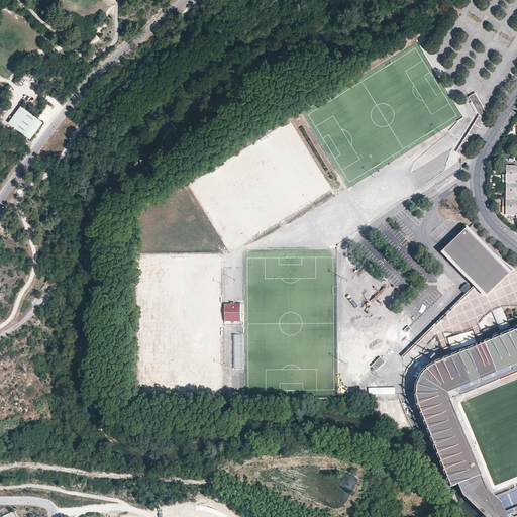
[(461,156),(488,114),(475,93),(468,97),(478,114),(455,151),(461,156)]
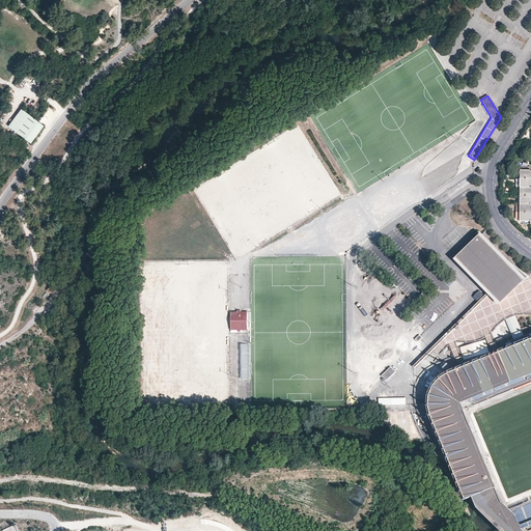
[(14,130),(26,113),(21,109),(8,126),(14,130)]
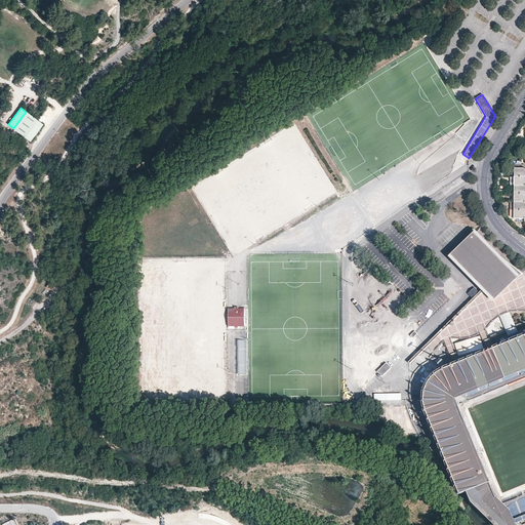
[(40,121),(26,112),(13,128),(27,138),(30,140),(41,125),(42,123),(40,121)]
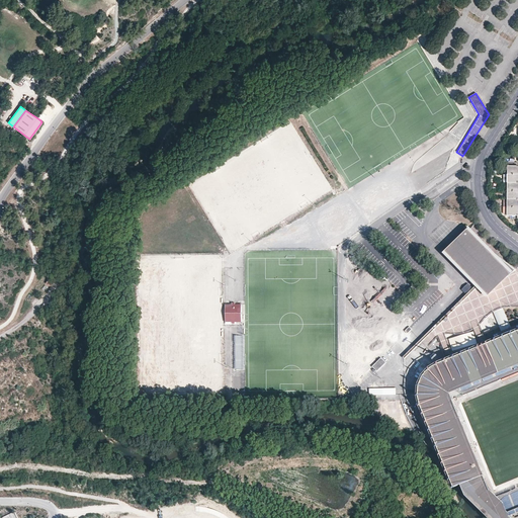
[(30,140),(44,122),(41,121),(40,123),(29,139),(30,140)]
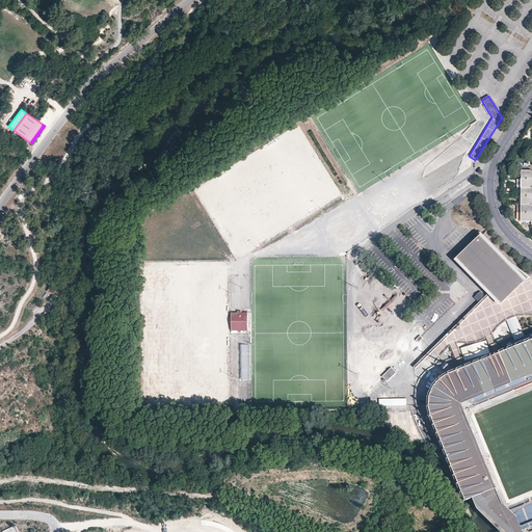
[(531,170),(522,170),(522,179),(522,187),(522,195),(521,221),(531,221),(531,170)]
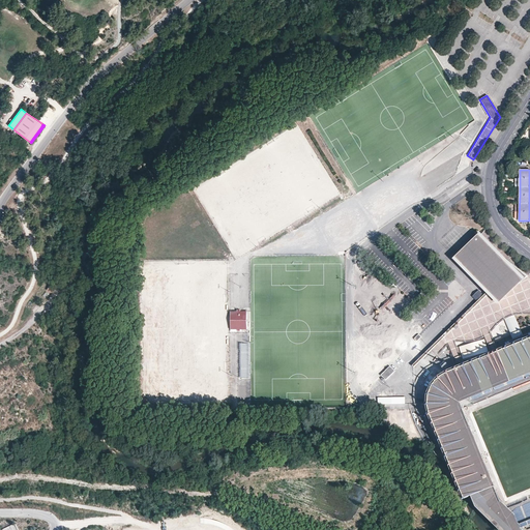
[(521,278),(479,236),(455,260),(487,292),(497,302),(521,278)]
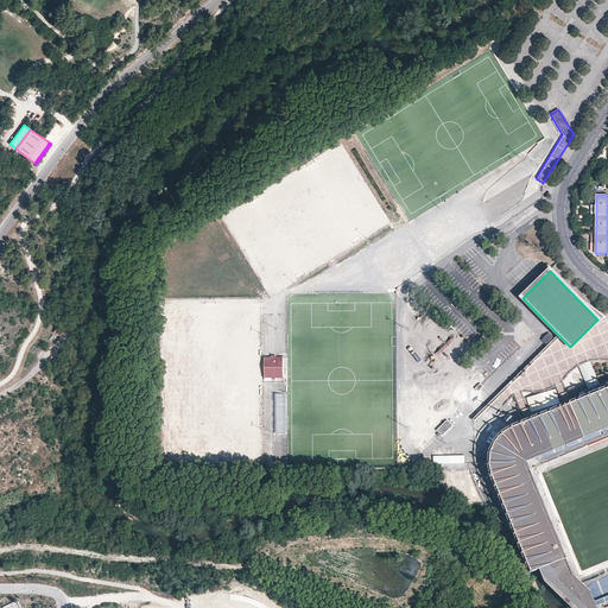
[(574,366),(578,363),(582,362),(586,360),(589,360),(594,359),(600,359),(606,359),(607,359),(607,318),(605,317),(600,322),(597,320),(570,347),(558,335),(502,390),(510,397),(511,396),(512,393),(519,391),(520,391),(521,390),(523,390),(526,390),(530,391),(532,391),(536,391),(538,390),(543,390),(544,388),(546,388),(549,387),(551,386),(553,385),(559,380),(561,380),(561,379),(562,379),(565,374),(569,371),(574,366)]
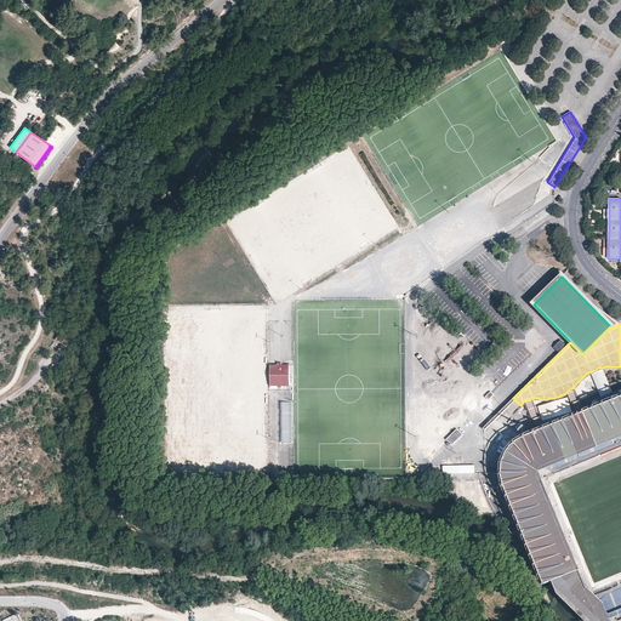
[(558,353),(567,346),(562,340),(553,347),(558,353)]
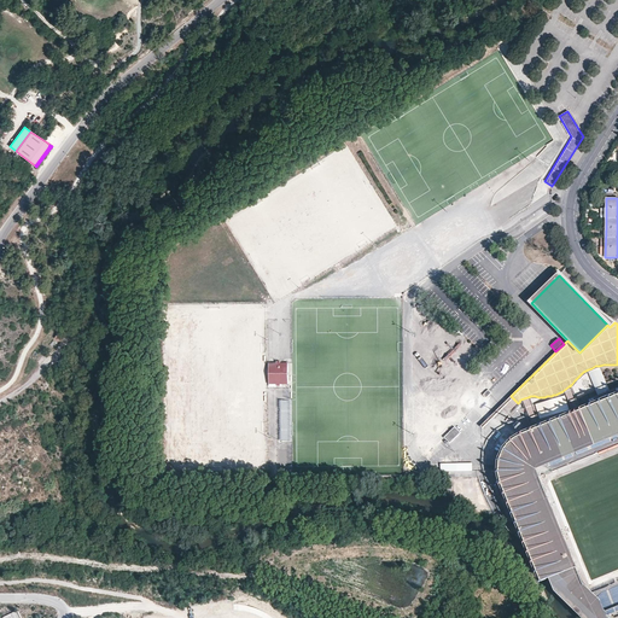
[(287,383),(287,362),(280,362),(280,360),(275,360),(275,362),(268,362),(268,384),(275,384),(277,385),(280,385),(280,384),(287,383)]
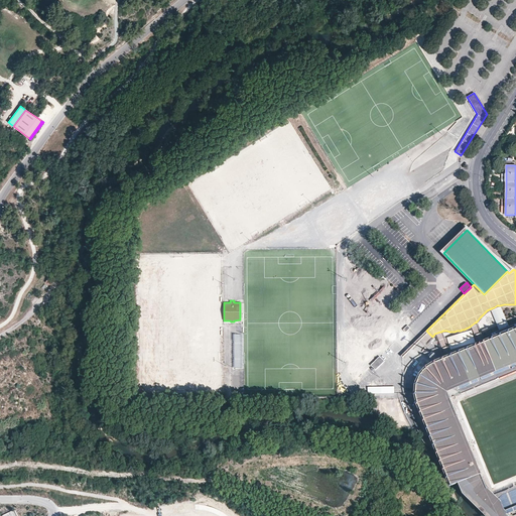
[(500,305),(497,305),(494,307),(491,308),(487,310),(483,314),(480,317),(477,321),(476,321),(476,323),(475,323),(470,327),(468,328),(466,329),(464,330),(462,330),(461,331),(457,331),(455,332),(452,332),(449,332),(446,331),(443,331),(442,331),(441,332),(440,332),(434,334),(433,336),(432,337),(434,339),(436,337),(442,335),(443,334),(446,334),(452,335),(455,335),(458,334),(463,333),(465,333),(470,330),(471,330),(478,324),(485,316),(489,313),(491,312),(492,311),(495,309),(498,308),(500,308),(501,307),(505,307),(509,307),(515,306),(515,304),(514,304),(509,304),(504,304),(500,305)]
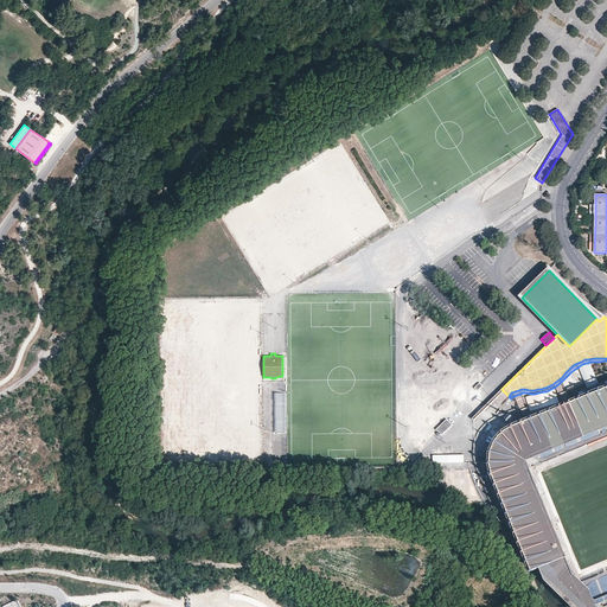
[(579,366),(577,368),(587,390),(590,388),(598,385),(588,363),(586,363),(582,364),(579,366)]
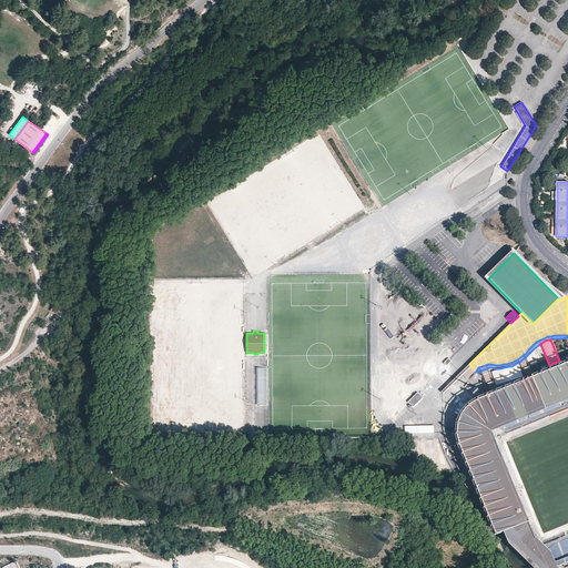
[(549,365),(540,368),(541,372),(543,373),(567,363),(567,357),(559,361),(553,363),(549,365)]
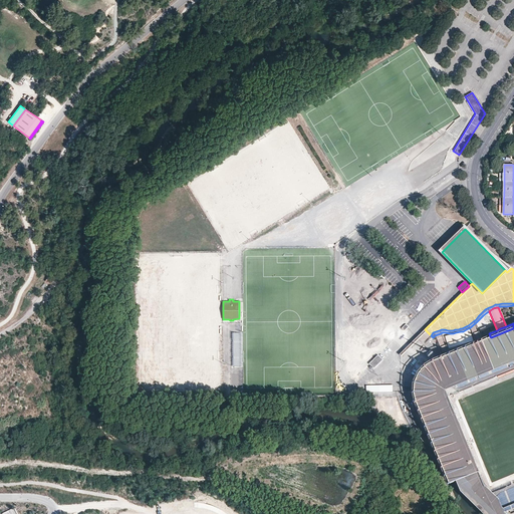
[(450,354),(451,358),(436,364),(440,376),(441,379),(513,348),(513,328),(491,337),(491,338),(492,341),(476,347),(475,344),(450,354)]
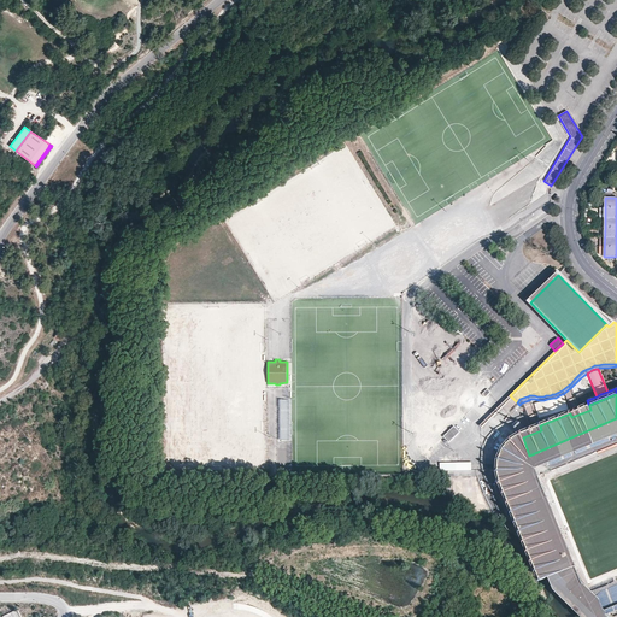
[(280,400),(281,441),(291,440),(289,400),(280,400)]
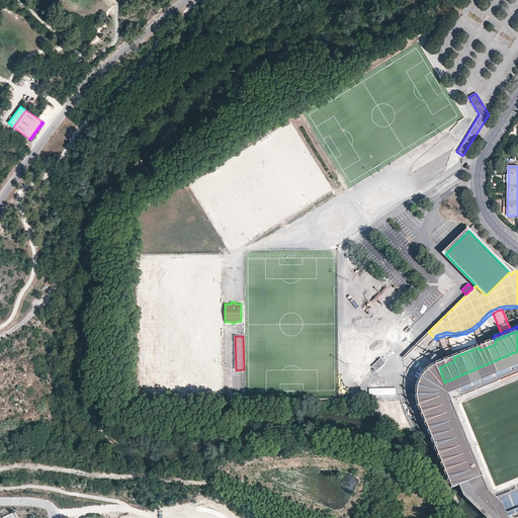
[(479,347),(480,350),(496,344),(495,341),(495,340),(494,339),(478,345),(479,347)]
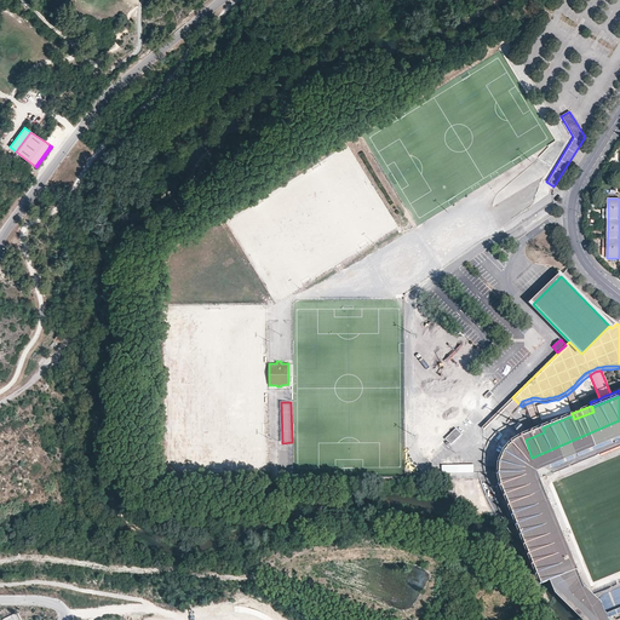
[(619,420),(532,458),(534,461),(535,464),(539,472),(619,438),(619,420)]
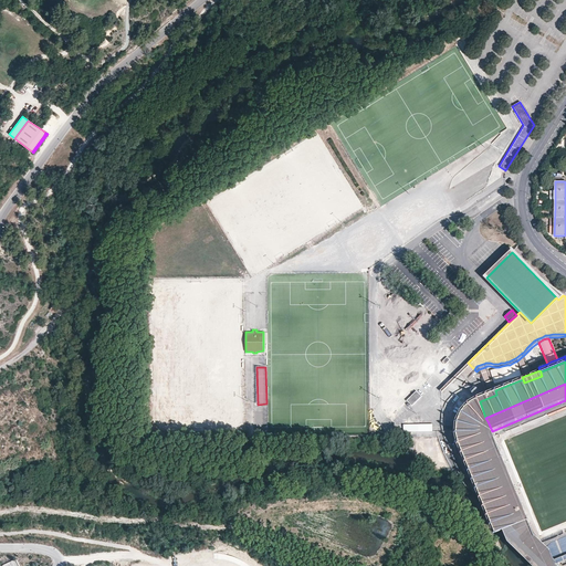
[(478,398),(480,401),(496,395),(495,390),(494,388),(478,396),(478,398)]
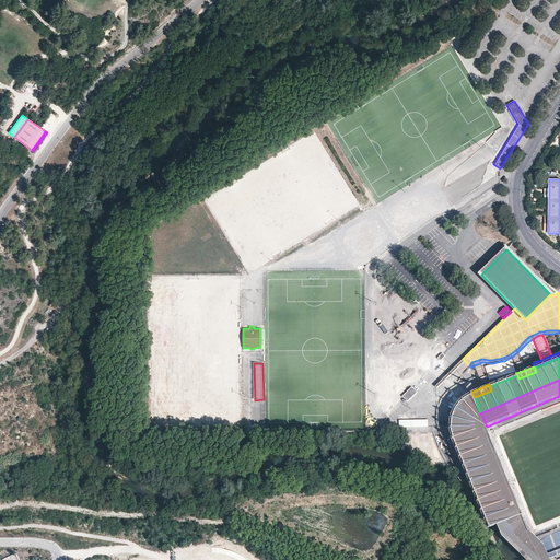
[(407,401),(418,393),(412,387),(403,396),(407,401)]
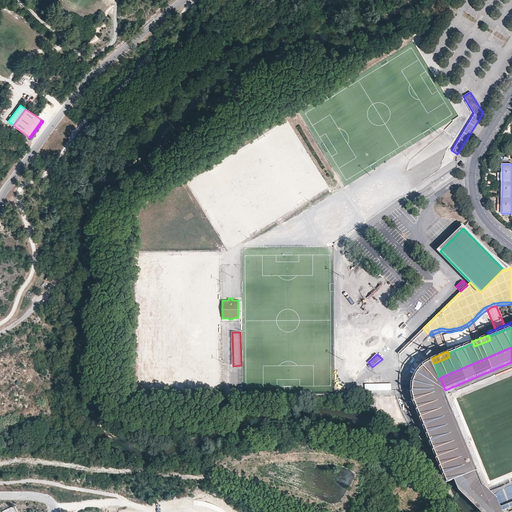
[(434,363),(432,360),(431,360),(425,363),(423,365),(420,367),(418,369),(416,371),(415,373),(413,377),(412,378),(412,381),(411,384),(411,387),(411,389),(412,393),(412,395),(414,401),(418,400),(430,395),(429,390),(428,388),(428,386),(429,384),(430,382),(431,381),(434,377),(438,375),(434,363)]
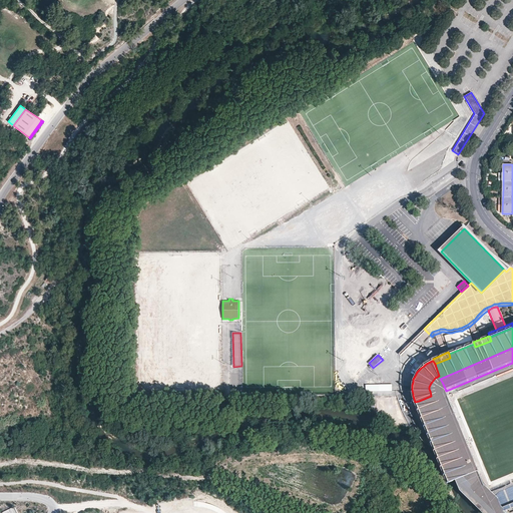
[(435,382),(440,379),(439,376),(435,378),(432,382),(431,383),(430,385),(429,387),(429,389),(430,391),(431,396),(434,395),(434,392),(433,389),(433,387),(433,386),(433,385),(433,384),(434,383),(435,382)]
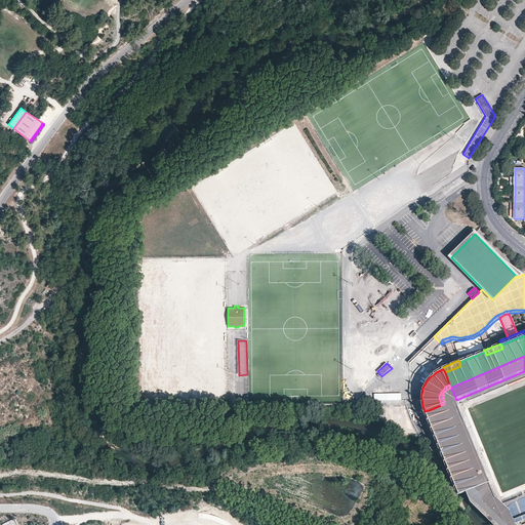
[(489,478),(456,400),(453,393),(452,391),(450,388),(445,391),(444,392),(443,393),(443,394),(443,395),(443,396),(443,398),(444,401),(444,404),(441,405),(474,484),(489,478)]
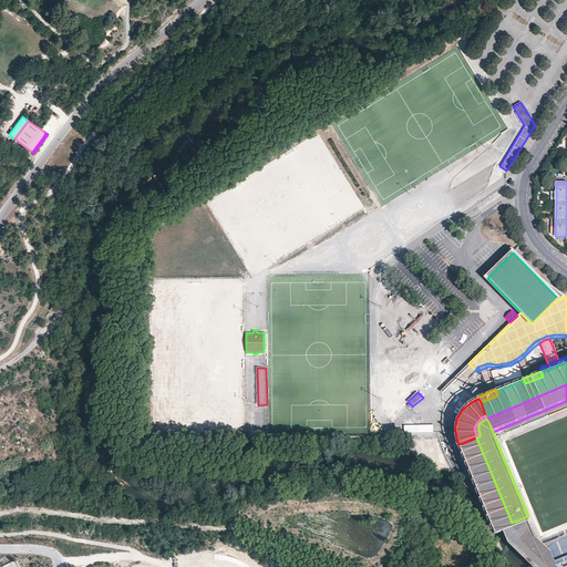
[(502,523),(506,533),(516,527),(512,523),(476,437),(463,443),(466,451),(462,452),(474,484),(468,492),(483,502),(486,511),(488,512),(502,523)]
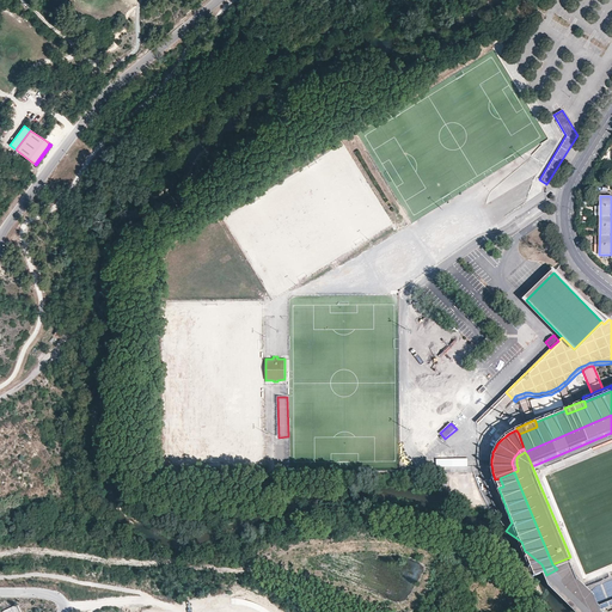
[(496,489),(499,488),(503,487),(500,478),(495,479),(494,481),(496,489)]
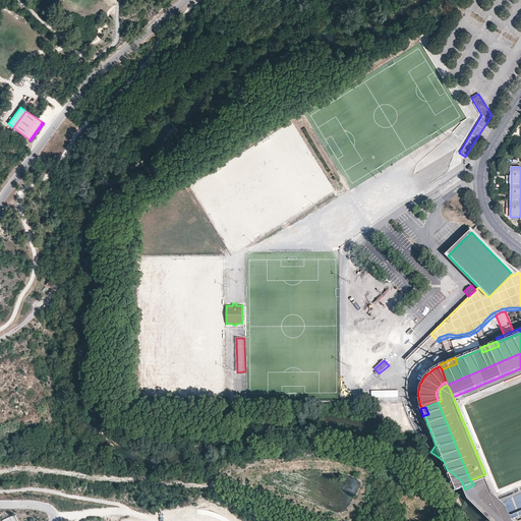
[(474,484),(465,489),(471,505),(487,520),(513,520),(512,516),(511,512),(502,504),(495,497),(485,474),(470,480),(474,484)]
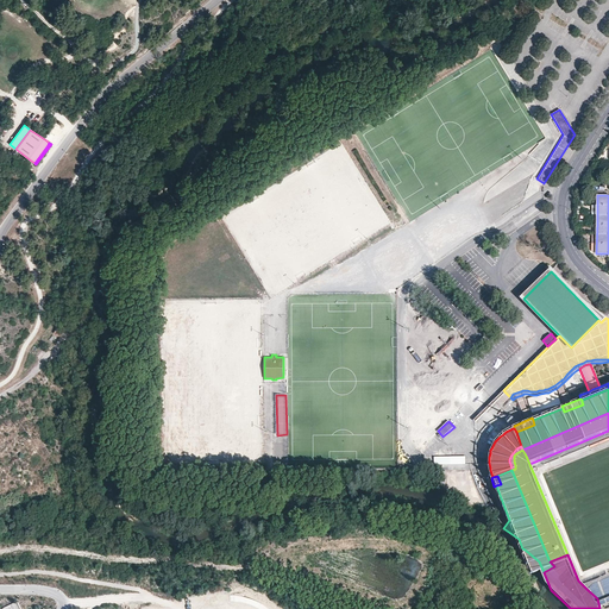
[(598,603),(608,598),(608,576),(592,584),(586,589),(597,598),(598,603)]
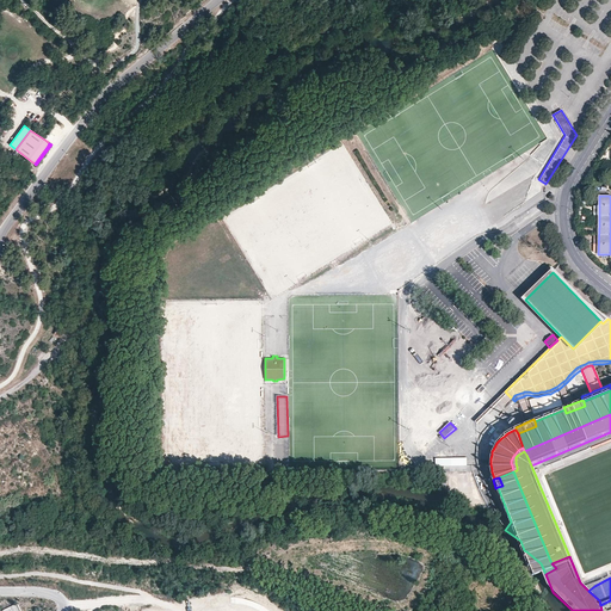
[(610,610),(610,600),(600,605),(602,610),(610,610)]
